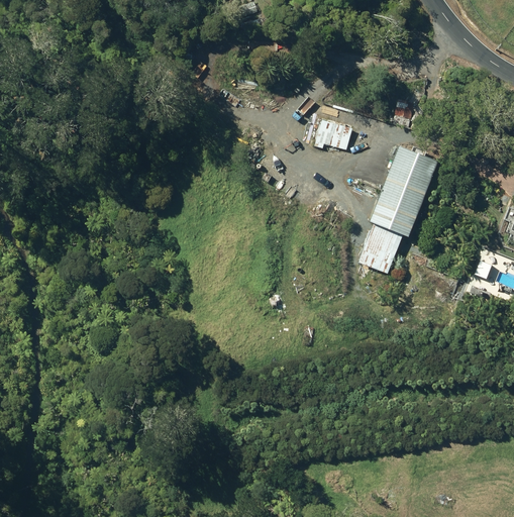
[(241,5),(247,21),(253,19),(251,12),(255,10),(252,1),(241,5)]
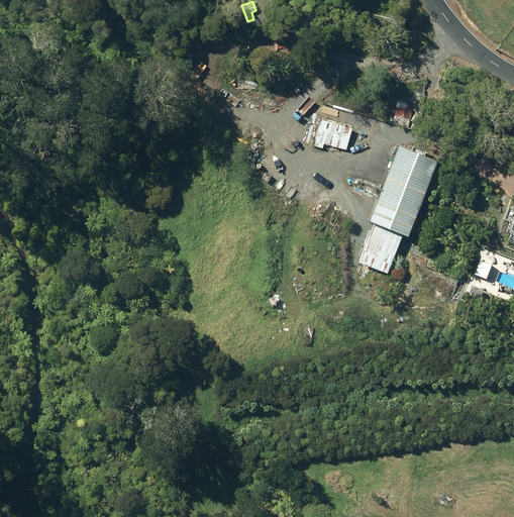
[(269,17),(258,17),(258,26),(270,26),(269,17)]
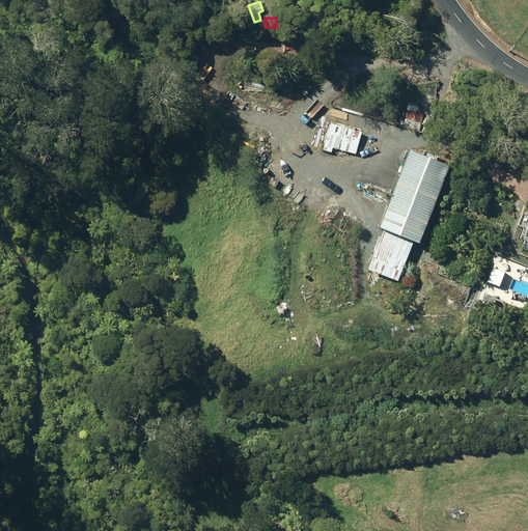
[(408,124),(423,130),(434,93),(418,88),(408,124)]
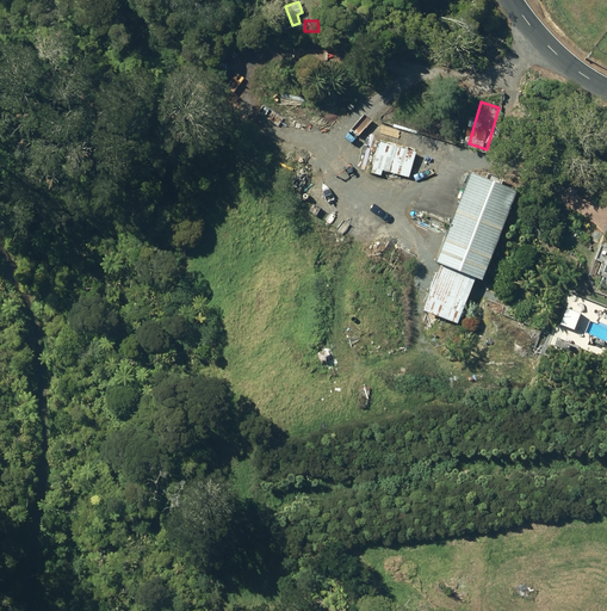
[(382,168),(407,177),(415,152),(379,141),(370,172),(379,174),(382,168)]
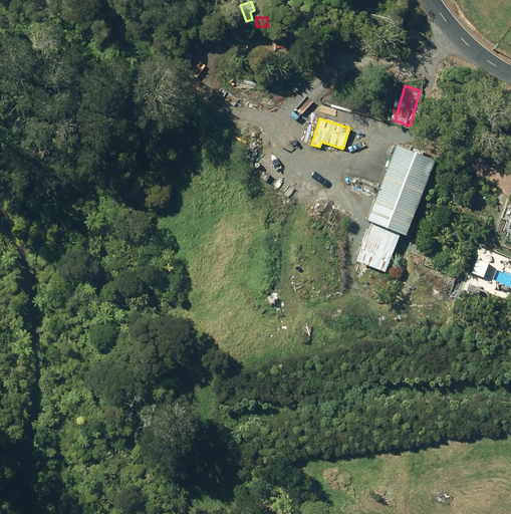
[(356,261),(385,271),(401,232),(407,234),(435,159),(398,144),(368,219),(371,220),(356,261)]
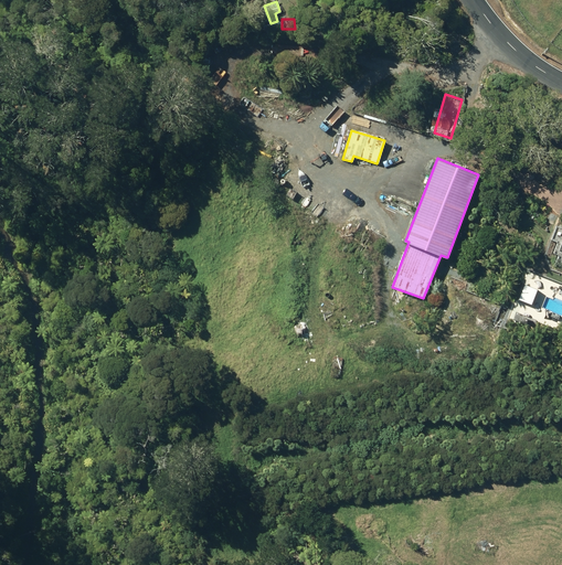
[(417,548),(430,552),(433,539),(420,536),(417,548)]
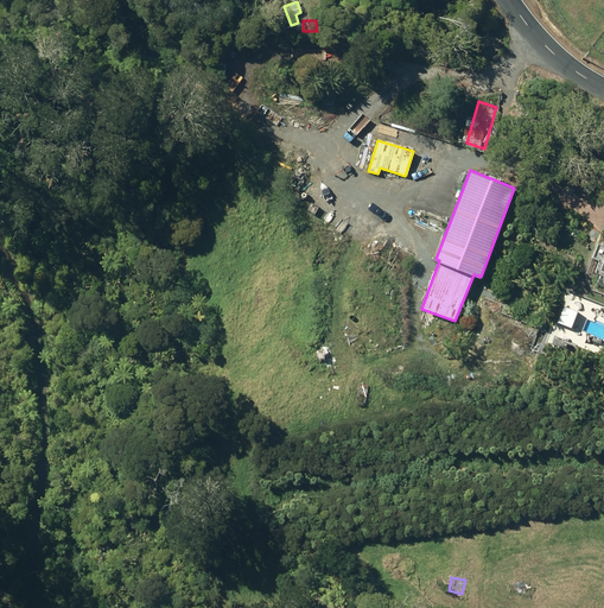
All buildings are outlined.
